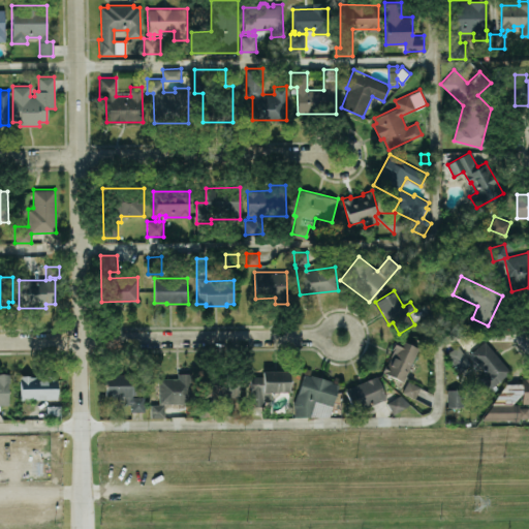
[(418,348),(403,381),(382,372),(389,359),(390,360),(394,349),(393,349),(398,338),(418,348)]
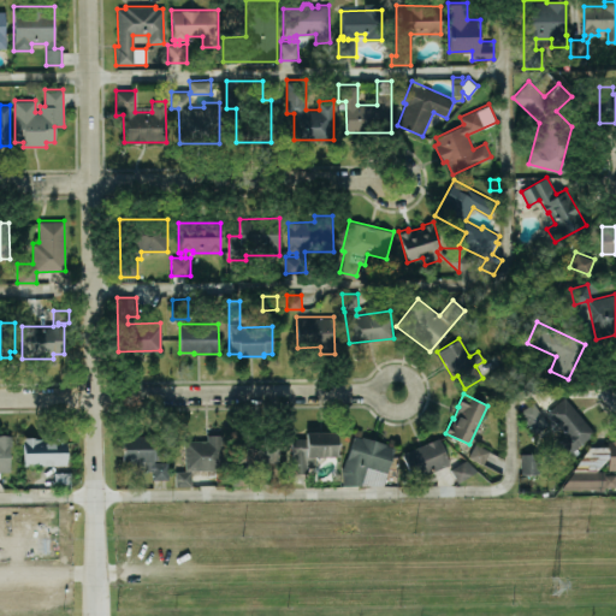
[(594,432),(564,397),(546,412),(566,433),(558,440),(569,454),(594,432)]
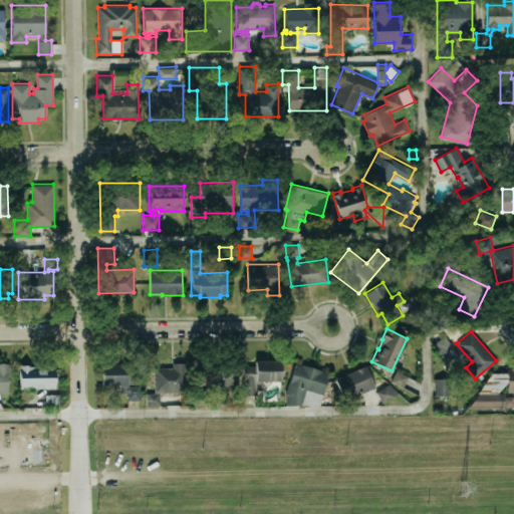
[(446,334),(458,353),(445,361),(433,342),(446,334)]
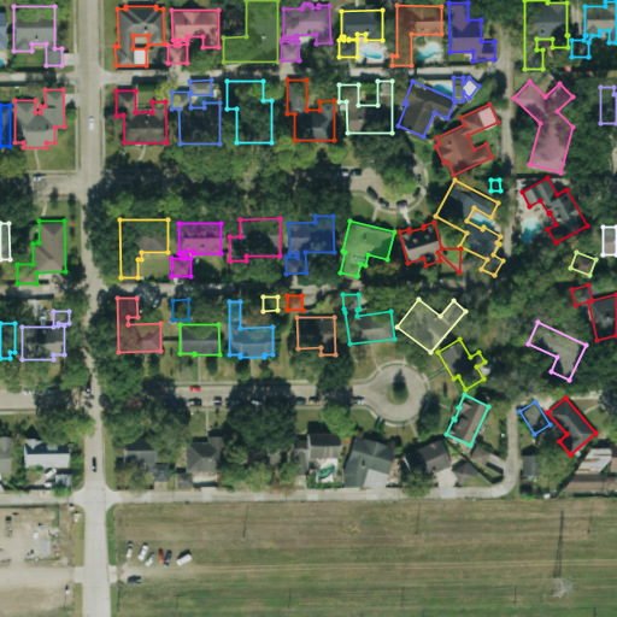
[(306,432),(338,432),(338,457),(315,457),(315,468),(307,468),(307,474),(292,474),(292,439),(306,439),(306,432)]
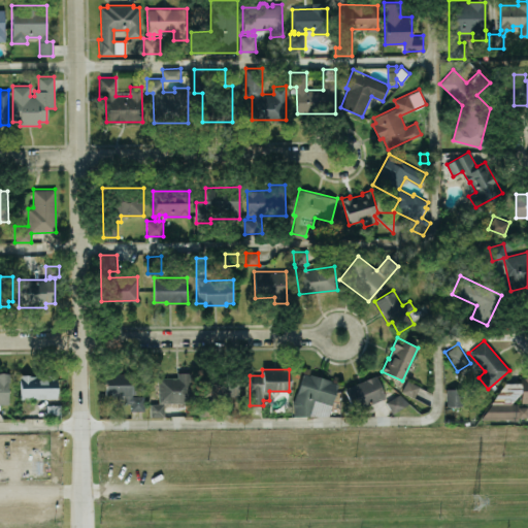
[(302,371),(292,403),(294,403),(294,416),(309,416),(315,400),(331,405),(338,383),(331,381),(332,380),(309,372),(308,373),(302,371)]
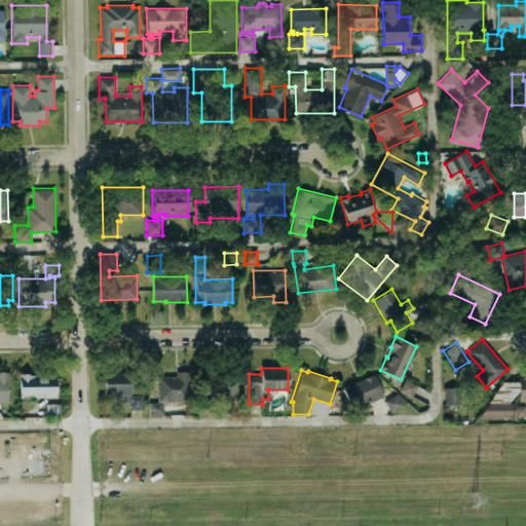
[(9,380),(9,371),(0,371),(0,403),(8,403),(8,380),(9,380)]
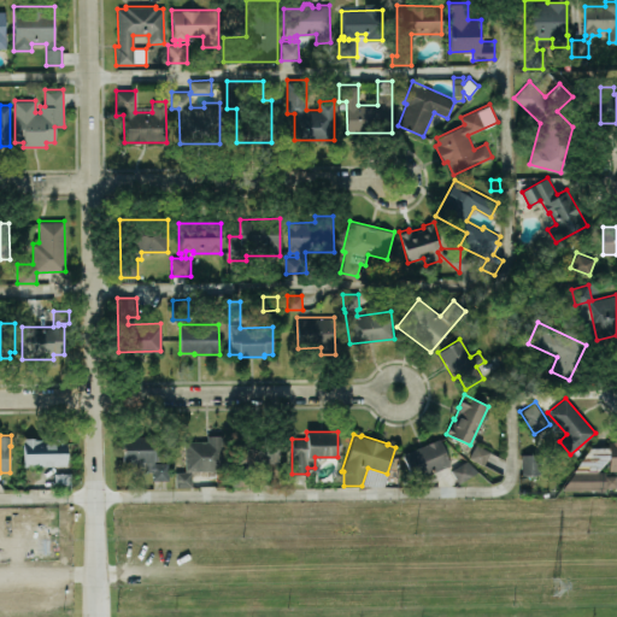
[(184,441),(207,441),(207,435),(224,435),(224,470),(192,470),(192,487),(175,487),(175,471),(184,471),(184,441)]
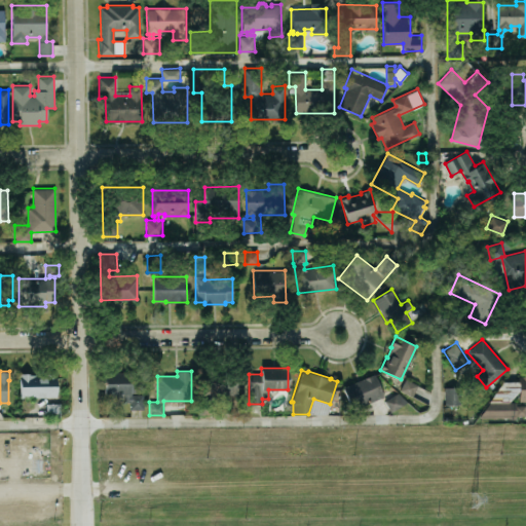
[(104,372),(104,392),(123,392),(123,402),(130,402),(130,409),(144,409),(144,393),(132,393),(132,372),(104,372)]
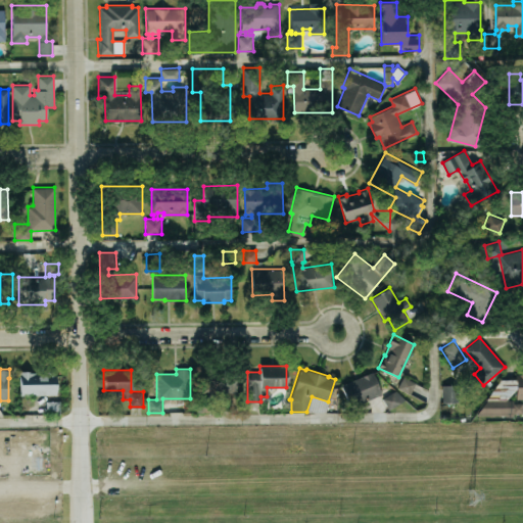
[(56,371),(56,394),(19,394),(19,371),(31,371),(31,372),(38,372),(38,374),(47,374),(47,371),(56,371)]
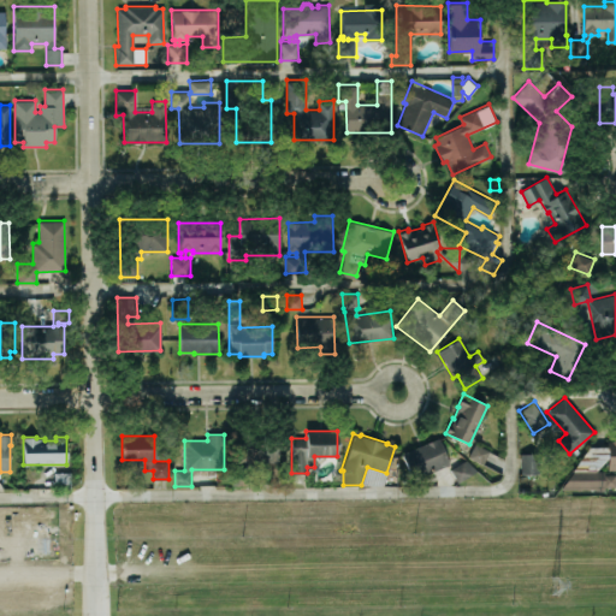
[(236,437),(283,437),(283,463),(236,465),(236,437)]
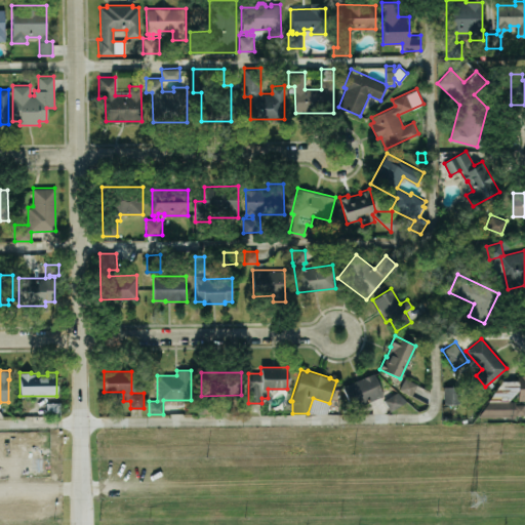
[(384,396),(374,372),(341,386),(352,409),(384,396)]
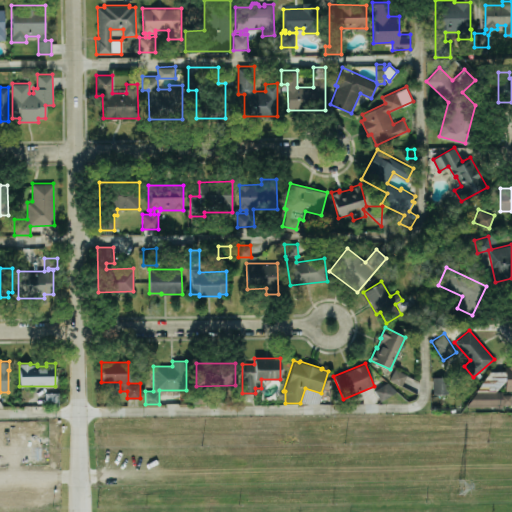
[(511,365),(504,365),(505,371),(489,371),(466,405),(466,407),(502,407),(502,405),(511,405),(511,395),(502,395),(502,391),(495,391),(505,381),(505,390),(511,390),(511,365)]
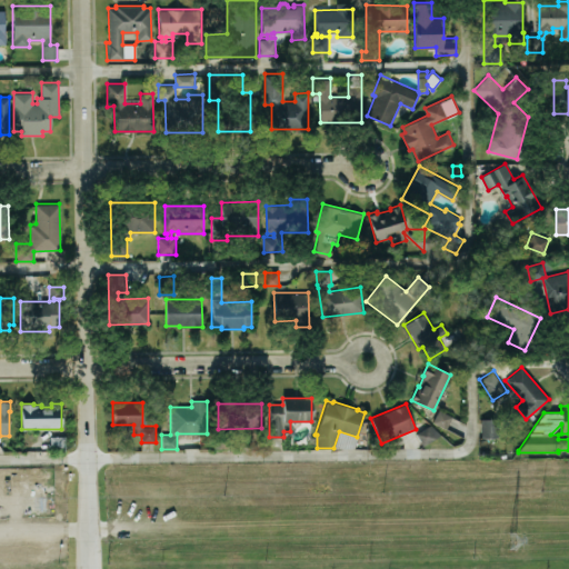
[(432,421),(439,409),(452,417),(446,428),(432,421)]
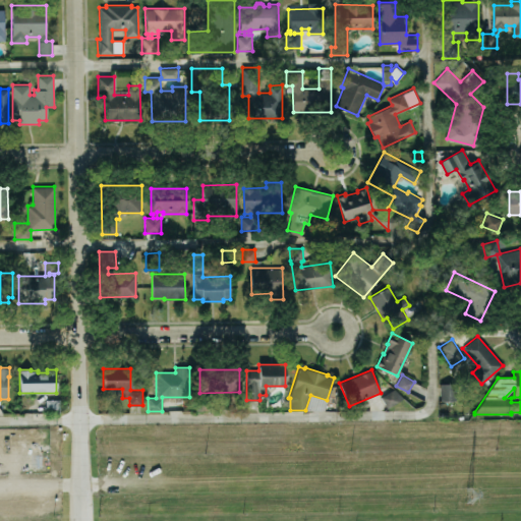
[(441,400),(441,384),(454,384),(454,400),(441,400)]
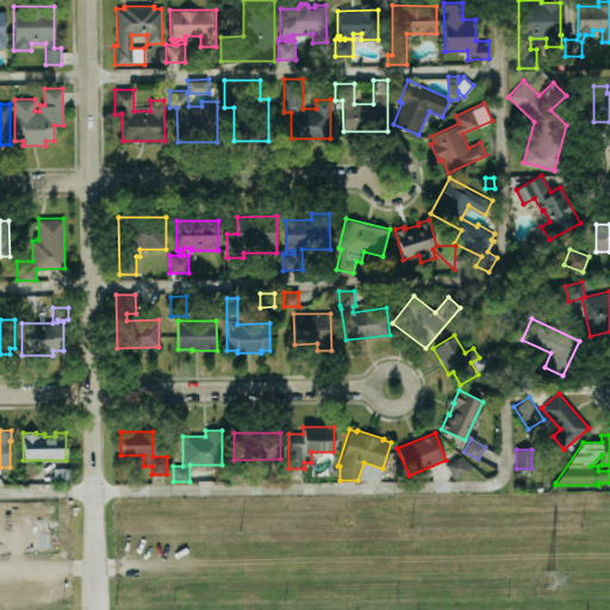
[(473,466),(454,477),(446,464),(461,455),(473,466)]
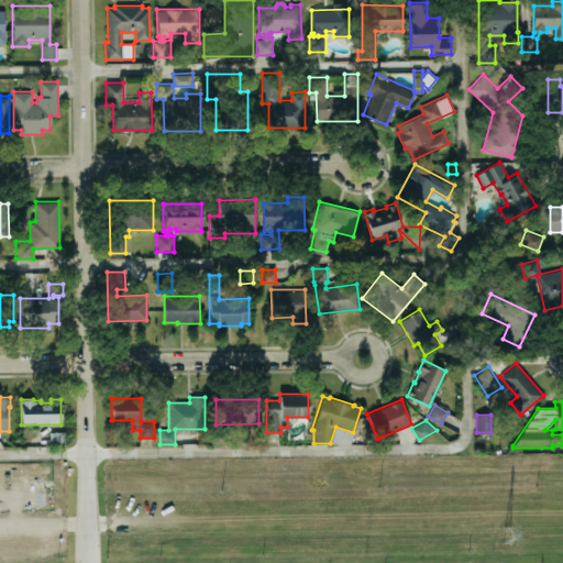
[(211,431),(211,442),(224,442),(223,430),(211,431)]
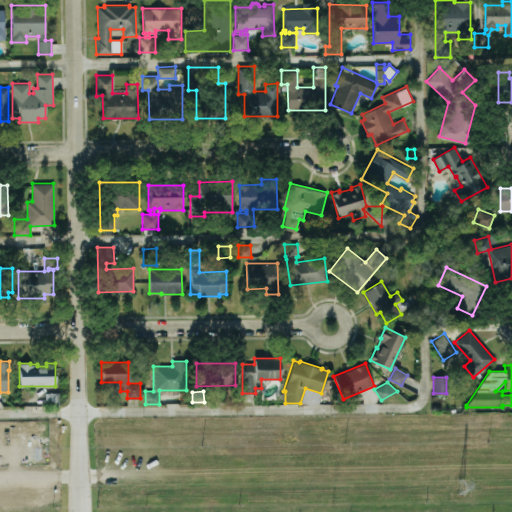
[(59,392),(45,392),(44,405),(59,405),(59,392)]
